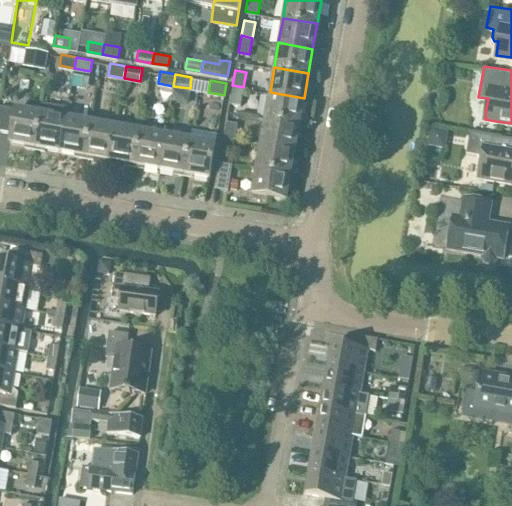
[(232,85),(229,102),(241,104),(243,87),(232,85)]
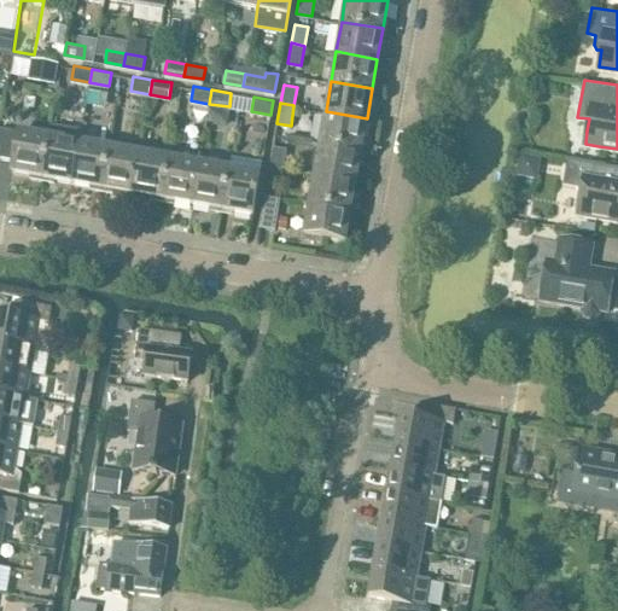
[(367,118),(326,111),(320,141),(361,149),(367,118)]
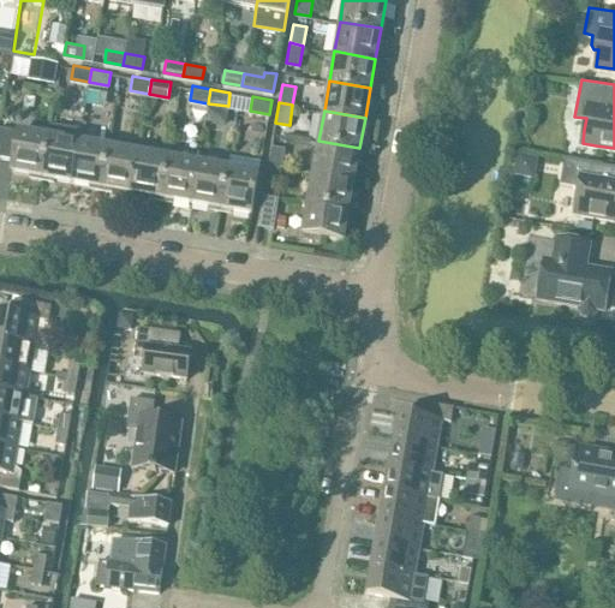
[(42,174),(72,179),(79,138),(78,138),(81,125),(52,120),(49,132),(42,174)]
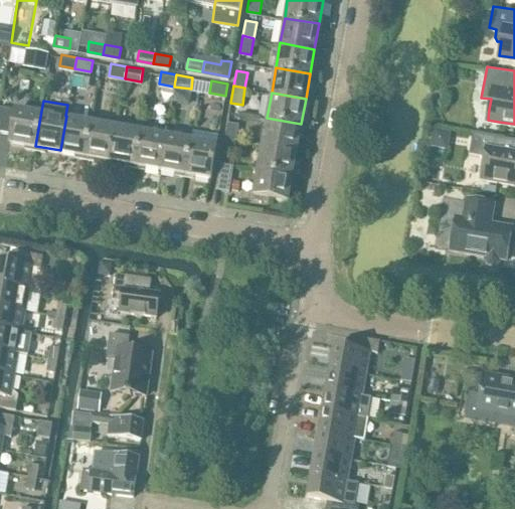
[(10,141),(35,146),(41,111),(5,105),(1,129),(12,131),(10,141)]
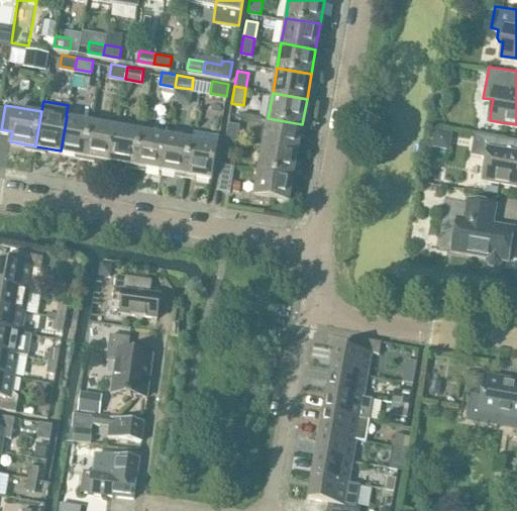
[(61,150),(86,155),(92,120),(67,116),(61,150)]
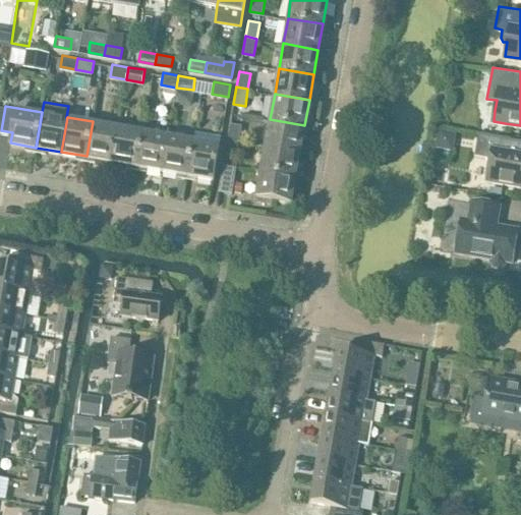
[(304,125),(270,119),(266,145),(300,151),(304,125)]
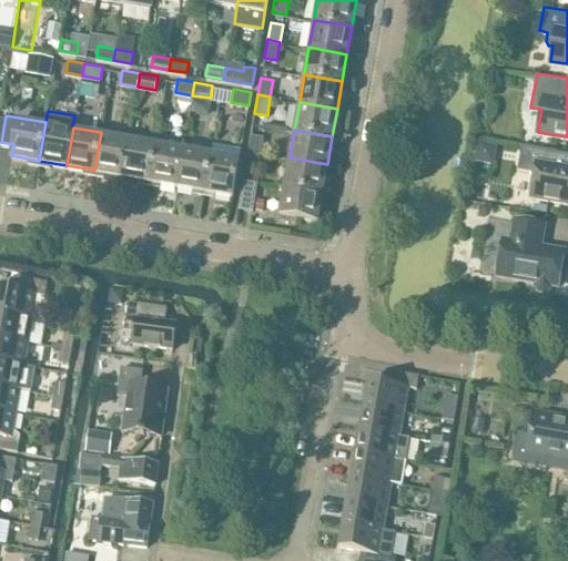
[(101,132),(94,170),(105,172),(103,180),(121,182),(129,136),(101,132)]
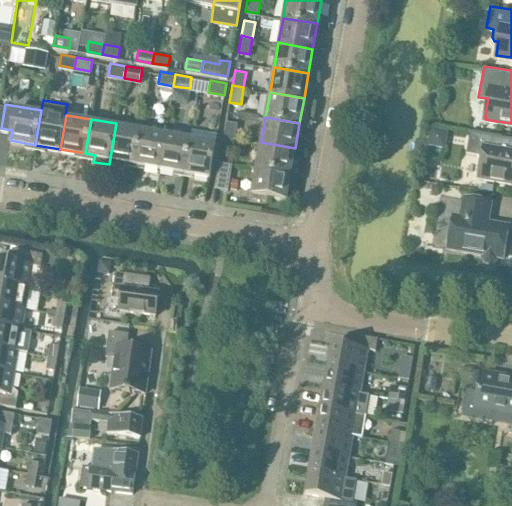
[(226,120),(224,135),(235,137),(237,121),(226,120)]
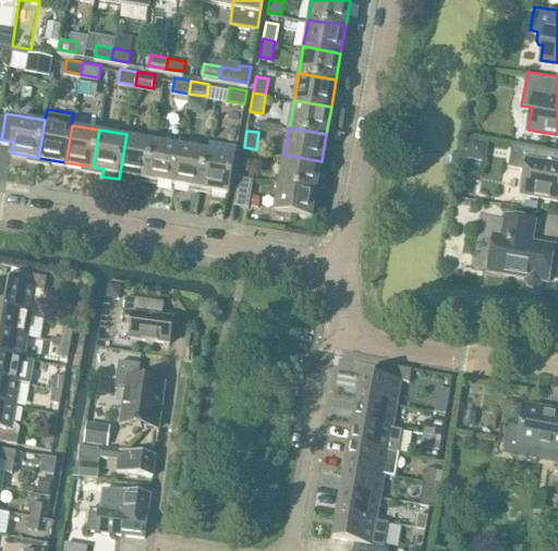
[(126,134),(119,179),(135,182),(136,174),(146,176),(153,139),(126,134)]
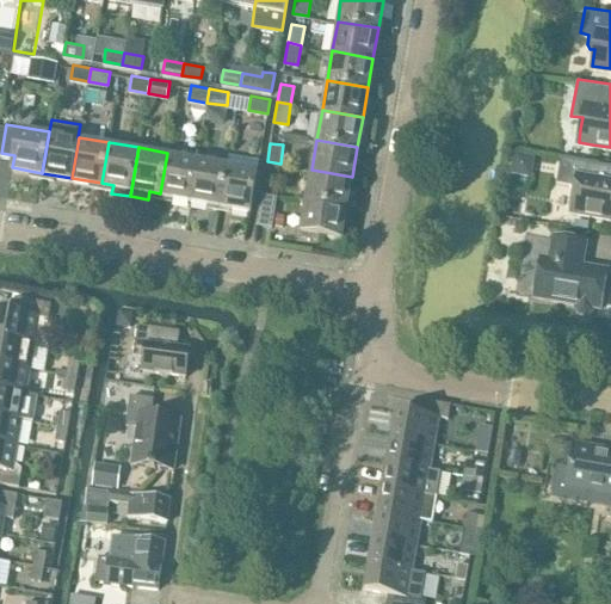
[(197,158),(167,153),(160,193),(190,198),(197,158)]
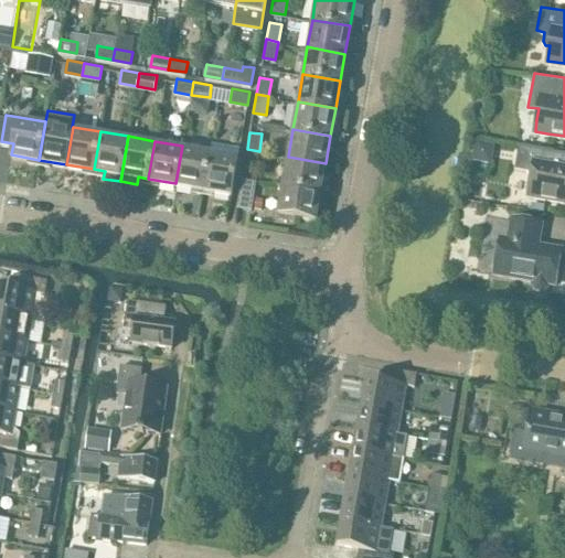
[(556,149),(519,142),(514,167),(532,169),(528,194),(564,200),(564,164),(554,162),(556,149)]
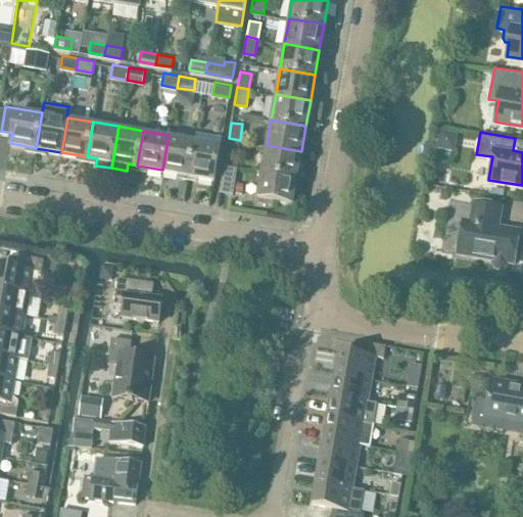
[(194,139),(169,135),(162,170),(188,175),(194,139)]
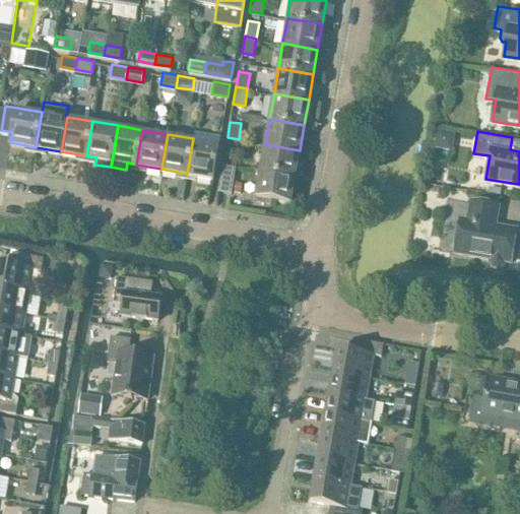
[(228,137),(224,153),(236,155),(239,139),(228,137)]
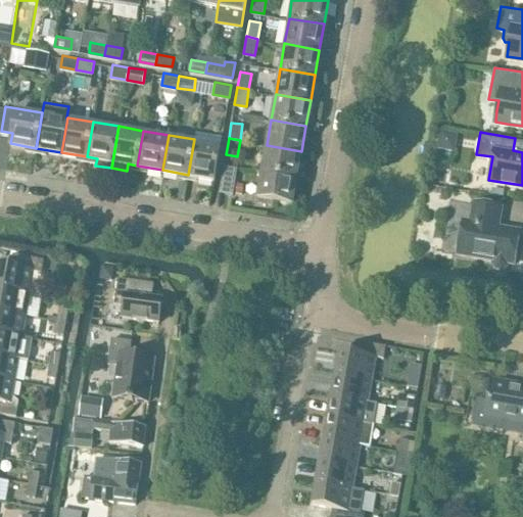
[(221,144),(194,139),(188,175),(215,179),(221,144)]
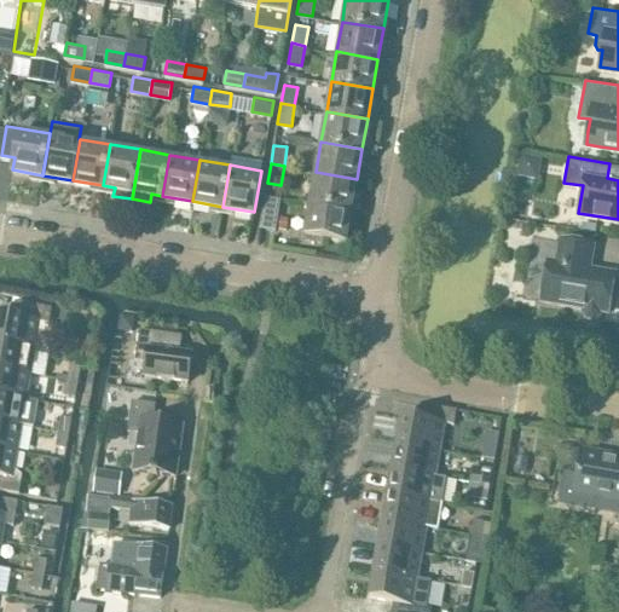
[(352,208),(357,179),(316,172),(310,202),(352,208)]
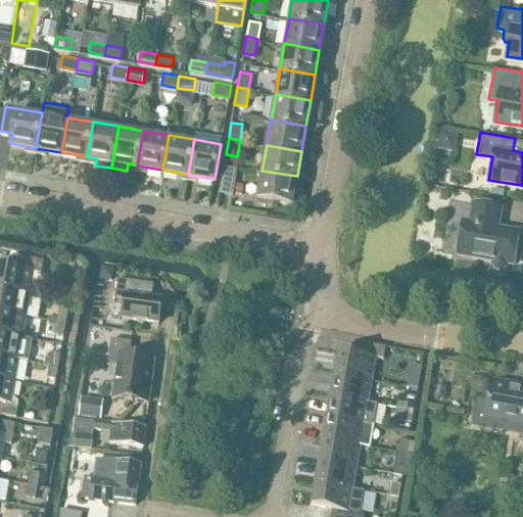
[(237,166),(224,163),(220,189),(232,191),(237,166)]
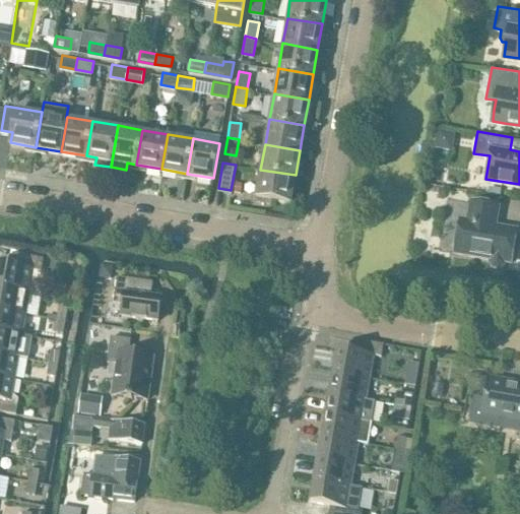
[(290,201),(296,175),(260,170),(256,195),(290,201)]
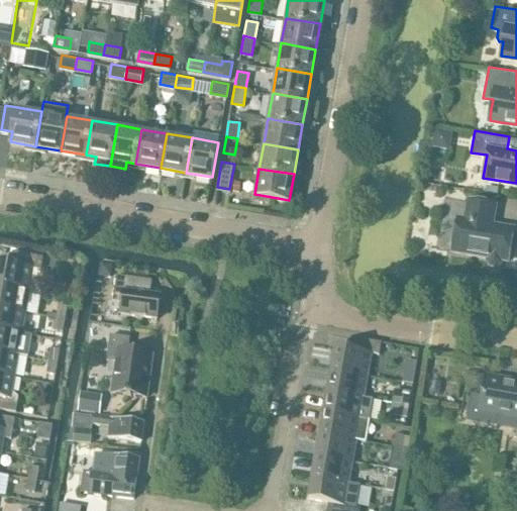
[(492,222),(495,202),(470,198),(466,217),(457,216),(452,248),(489,254),(488,258),(491,263),(496,263),(500,260),(501,257),(508,258),(514,226),(492,222)]
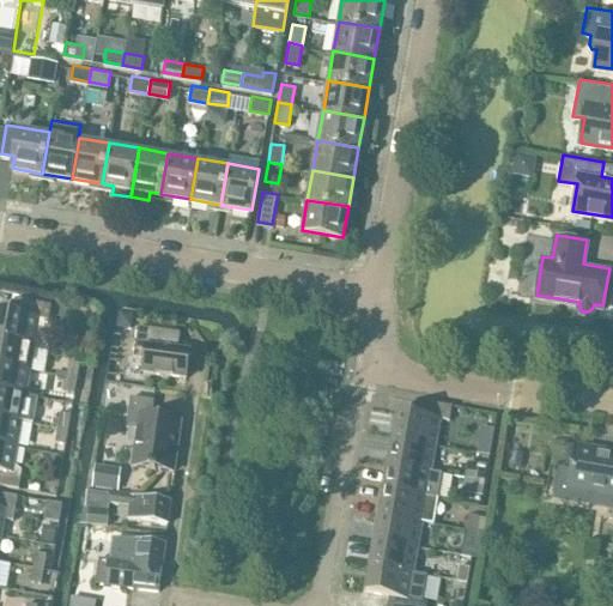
[(0,307),(0,334),(35,341),(40,314),(49,316),(52,302),(23,296),(20,310),(0,307)]
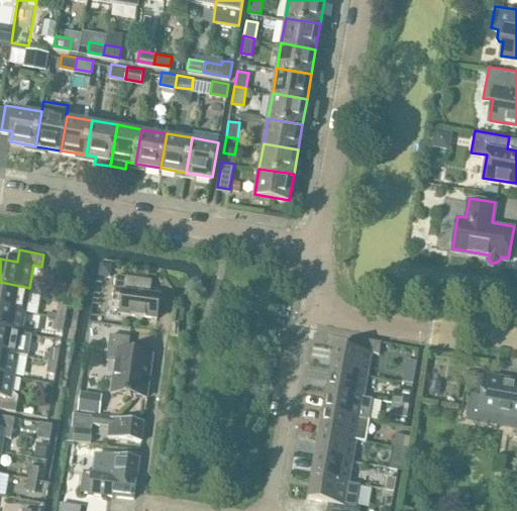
[(123,311),(158,316),(161,294),(150,292),(152,278),(116,273),(113,300),(124,301),(123,311)]
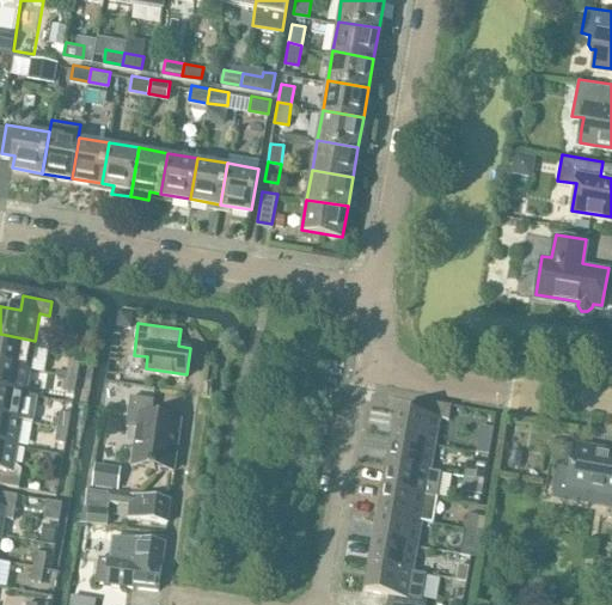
[(0,334),(0,360),(30,366),(44,368),(49,343),(35,341),(0,334)]
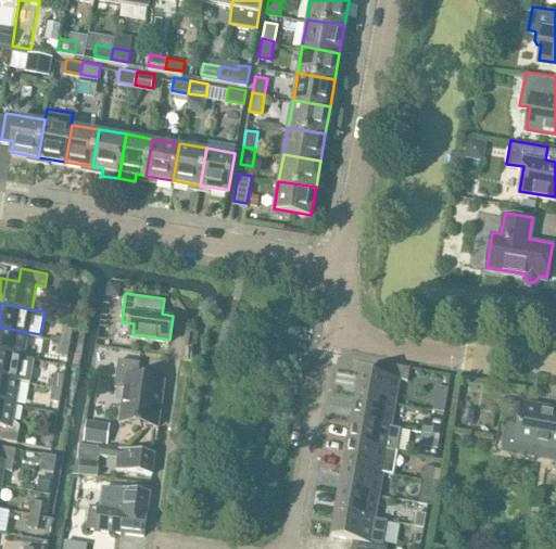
[(63,324),(61,337),(70,340),(72,327),(63,324)]
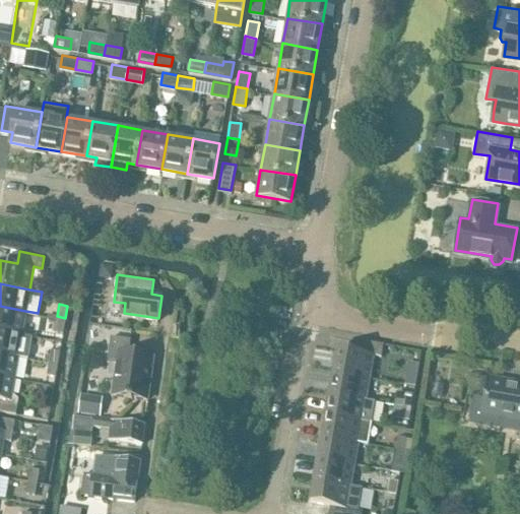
[(22,332),(25,311),(0,306),(0,328),(21,332),(22,332)]
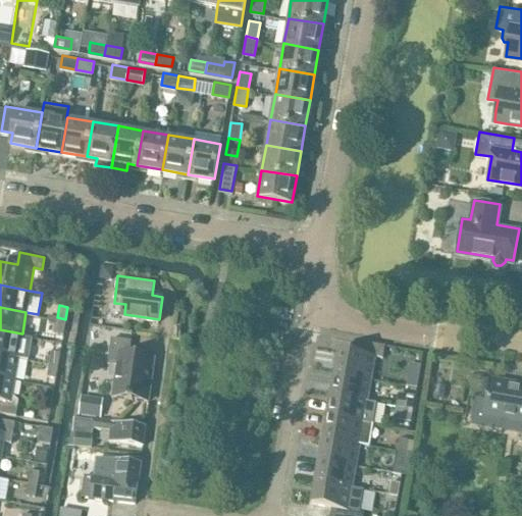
[(57,317),(55,330),(63,331),(65,319),(57,317)]
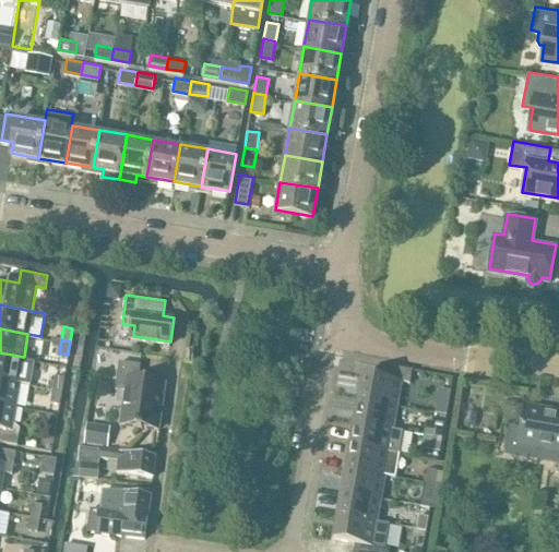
[(0,352),(0,376),(20,380),(30,382),(34,358),(24,357),(23,357),(0,352)]
